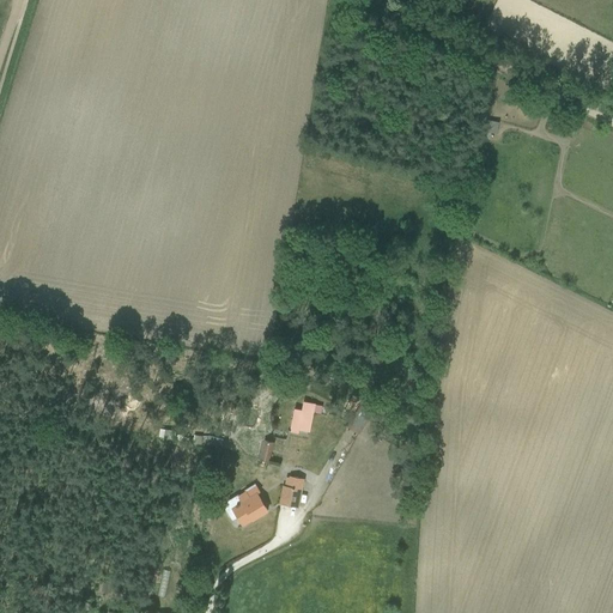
[(290,429),(290,432),(297,434),(298,430),(309,432),(313,412),(314,404),(303,401),(301,410),(293,408),(289,429),(290,429)]
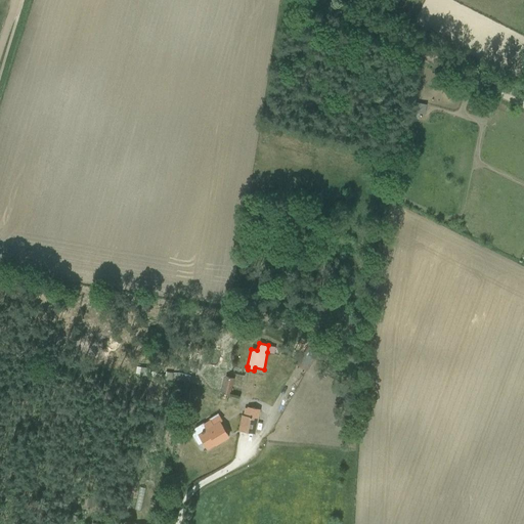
[(225,376),(221,392),(229,395),(234,378),(225,376)]
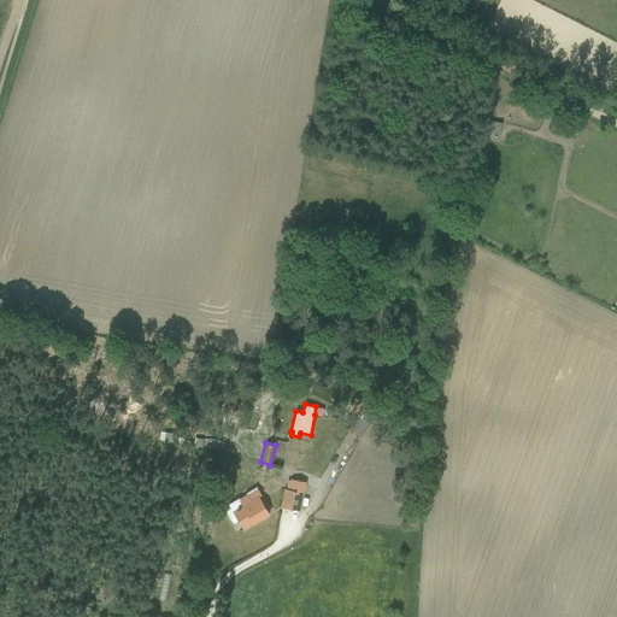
[(269,513),(263,504),(259,498),(260,495),(257,489),(250,494),(242,499),(240,500),(244,506),(236,511),(233,513),(244,529),(246,527),(253,522),(254,523),(269,513)]
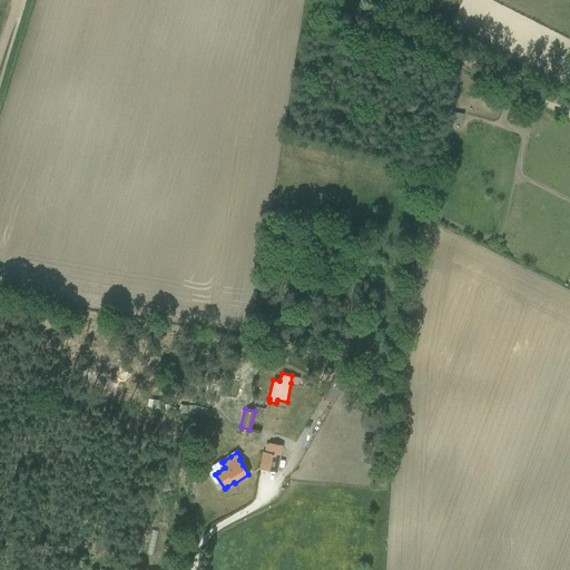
[(262,457),(259,468),(261,468),(277,471),(281,455),(279,455),(263,452),(262,457)]
